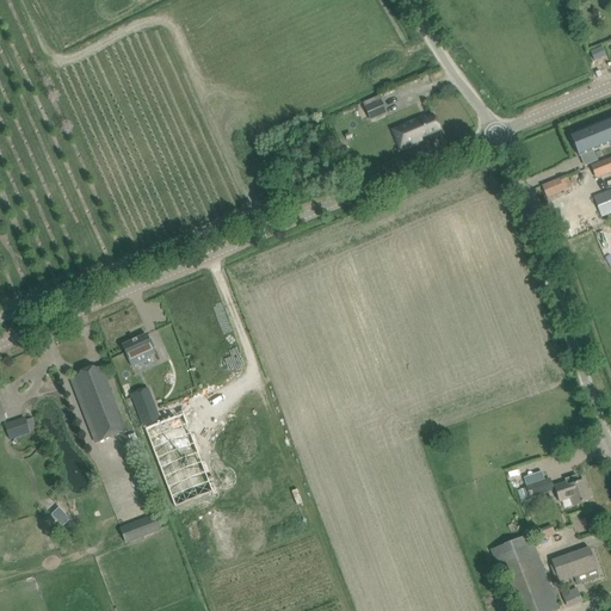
[(605,56),(602,48),(591,53),(594,61),(605,56)]
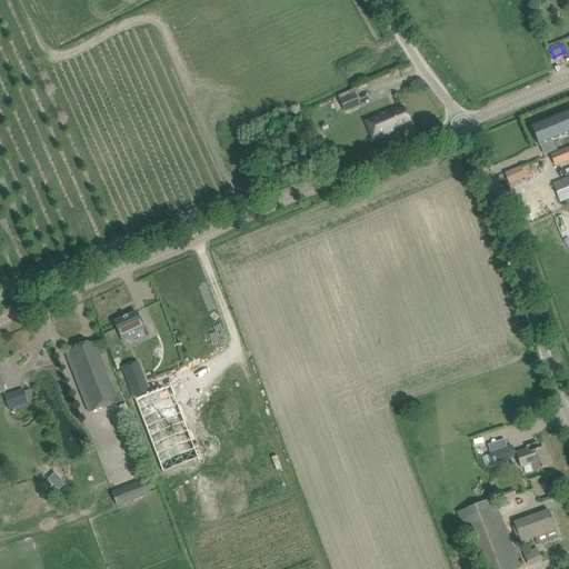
[(352,89),(338,95),(345,112),(359,106),(355,93),(352,89)]
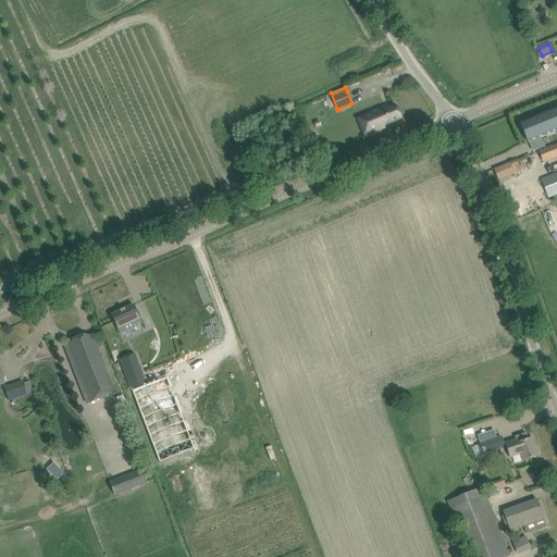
[(370,114),(358,119),(360,125),(366,136),(384,128),(384,126),(401,120),(395,104),(386,108),(385,107),(370,114)]
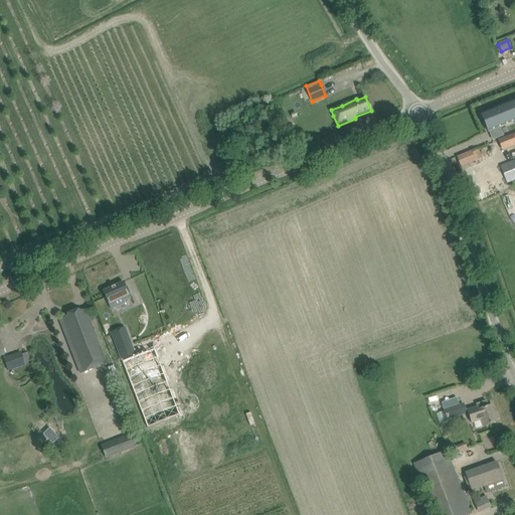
[(514,100),(510,102),(481,114),(488,132),(498,128),(514,121),(514,100)]
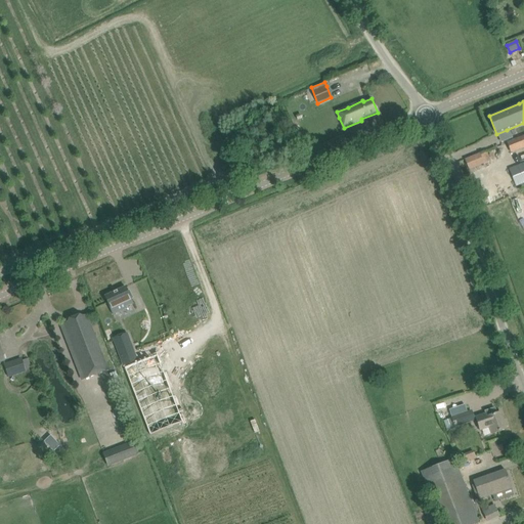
[(510,153),(523,146),(523,135),(517,138),(507,142),(510,153)]
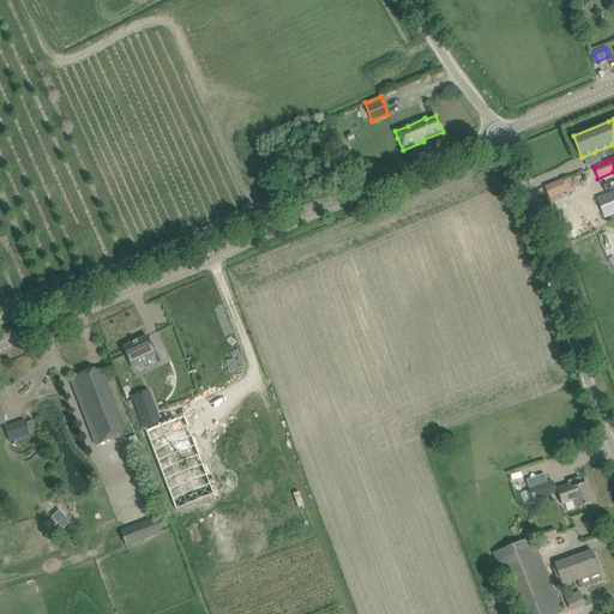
[(545,187),(549,199),(567,192),(563,180),(545,187)]
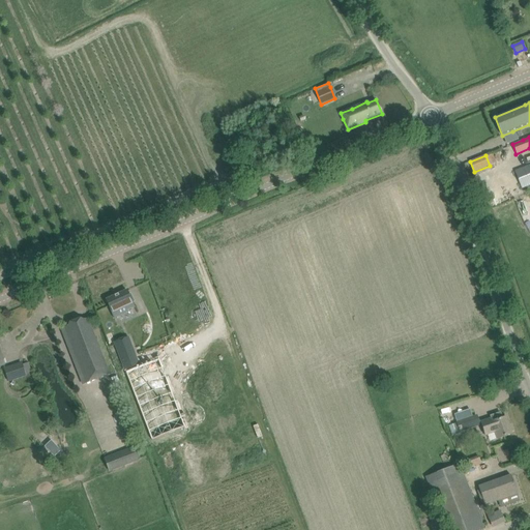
[(529,165),(516,171),(523,188),(529,184),(529,165)]
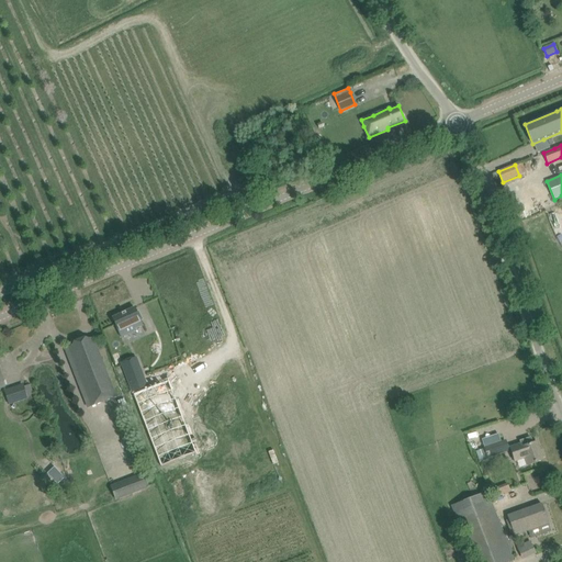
[(135,308),(112,318),(122,338),(136,332),(135,328),(142,326),(143,325),(141,321),(143,319),(138,312),(136,313),(135,308)]
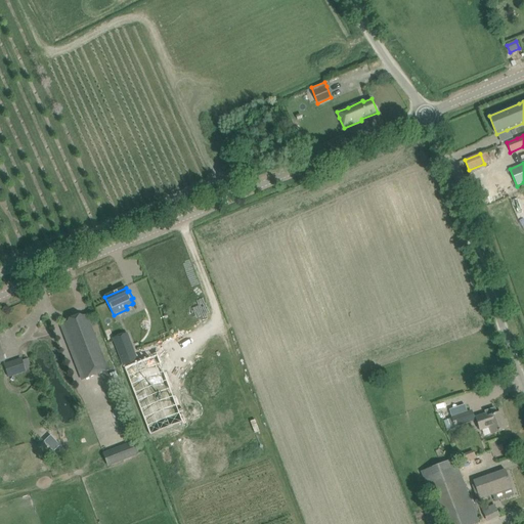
[(66,330),(70,339),(86,380),(108,370),(92,331),(89,320),(66,330)]
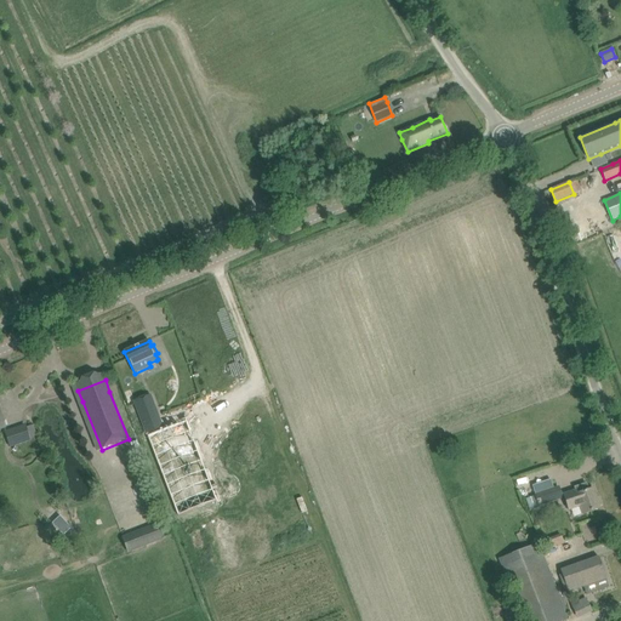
[(153,403),(137,409),(147,433),(163,427),(153,403)]
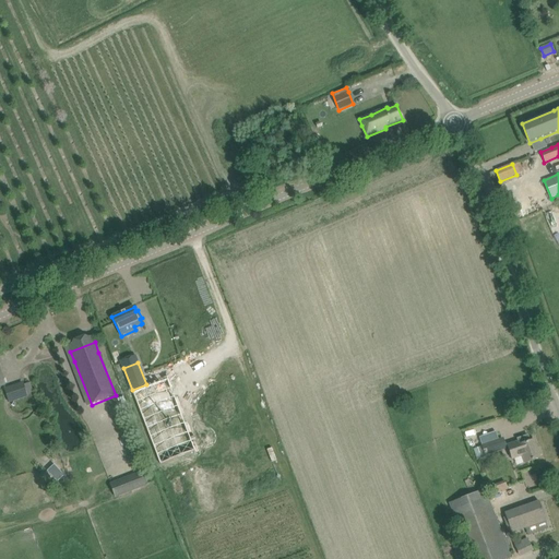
[(167,379),(132,392),(161,464),(194,451),(167,379)]
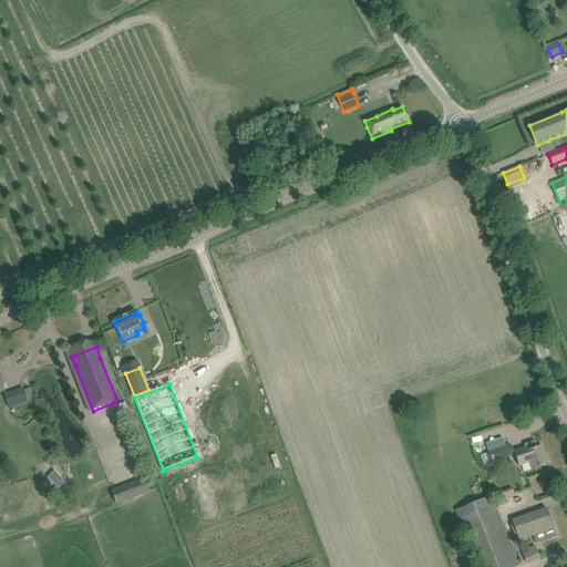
[(22,389),(6,394),(9,408),(27,401),(27,400),(33,398),(30,388),(23,390),(22,389)]
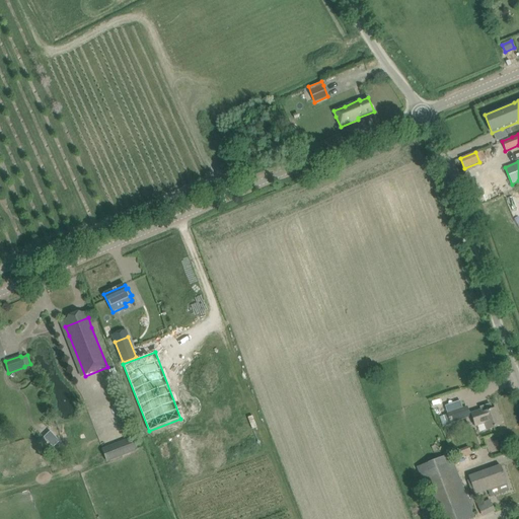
[(479,411),(471,414),(475,426),(485,422),(488,430),(501,425),(501,423),(503,423),(501,416),(498,417),(496,409),(492,410),(490,404),(480,408),(482,410),(479,411)]
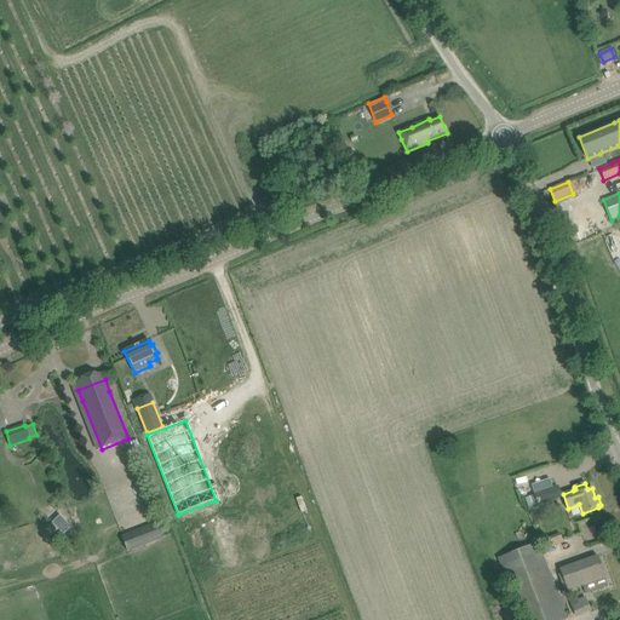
[(539,506),(538,504),(561,497),(557,487),(535,494),(535,495),(524,499),(528,510),(539,506)]
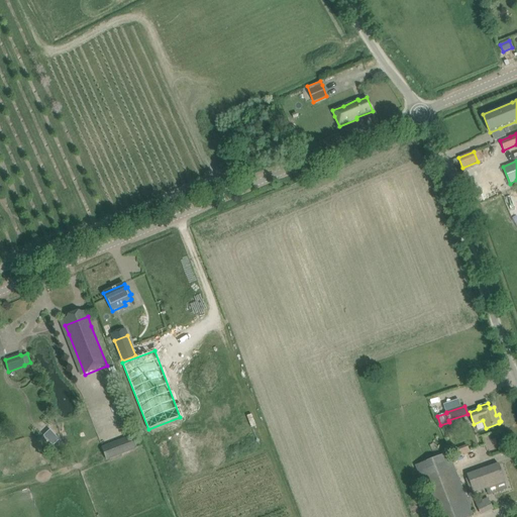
[(60,437),(49,427),(42,433),(53,443),(60,437)]
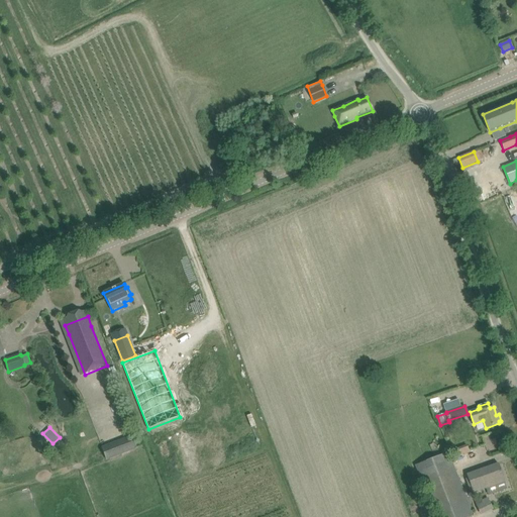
[(101,447),(107,460),(136,448),(131,435),(101,447)]
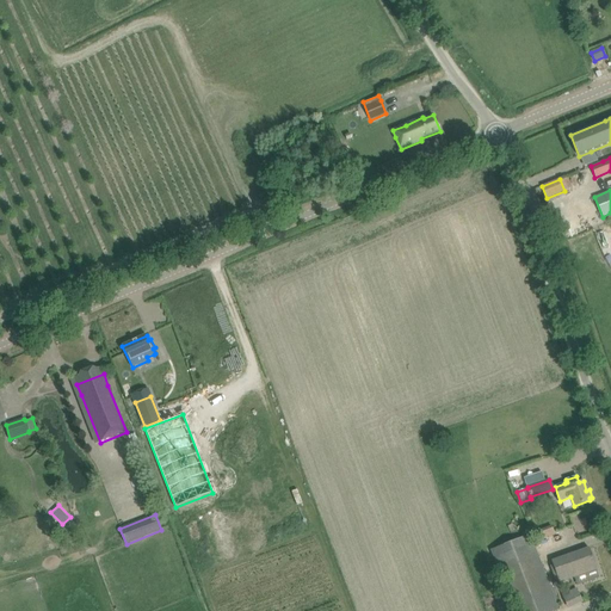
[(553,528),(539,532),(542,538),(554,535),(553,528)]
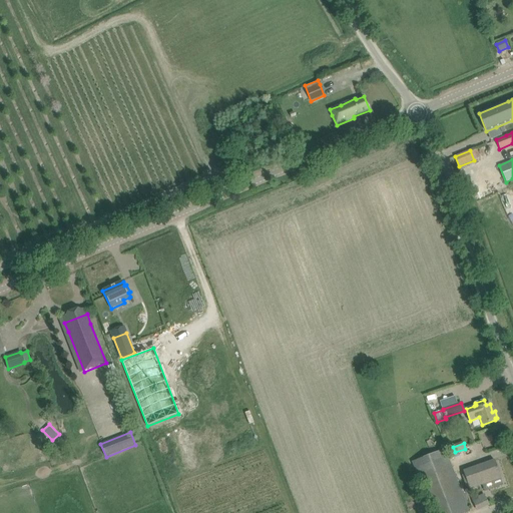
[(431,512),(465,512),(468,512),(444,449),(412,462),(431,512)]
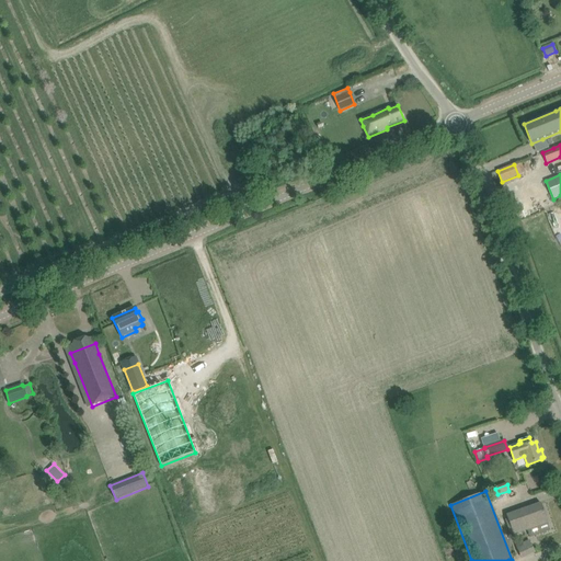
[(540,503),(506,516),(513,534),(547,522),(540,503)]
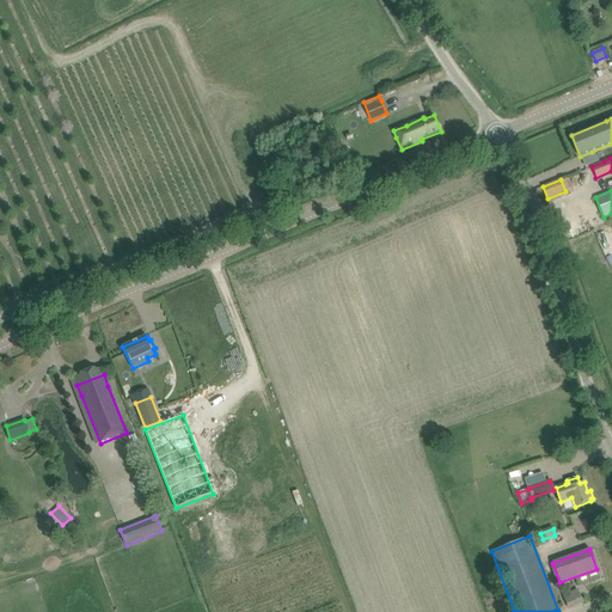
[(577,589),(570,592),(576,606),(583,603),(577,589)]
